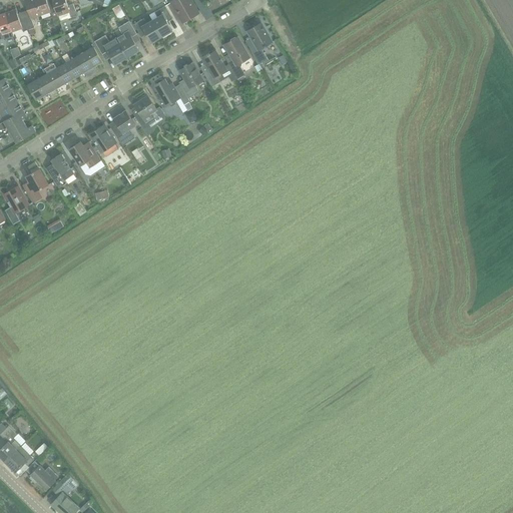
[(24,18),(28,30),(29,30),(31,35),(36,33),(31,19),(40,16),(34,0),(24,0),(29,16),(24,18)]
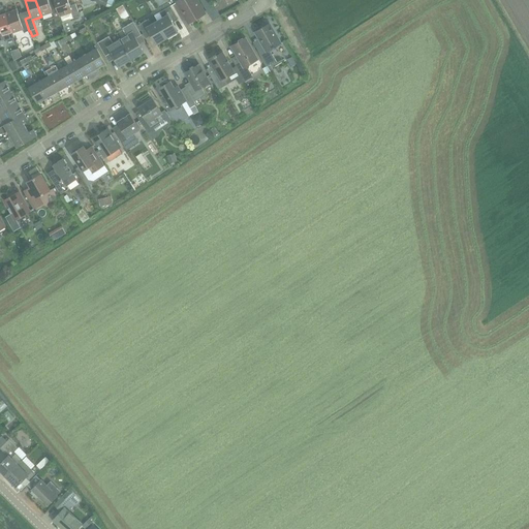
[(59,18),(53,0),(35,0),(41,17),(52,13),(55,22),(60,21),(59,18)]
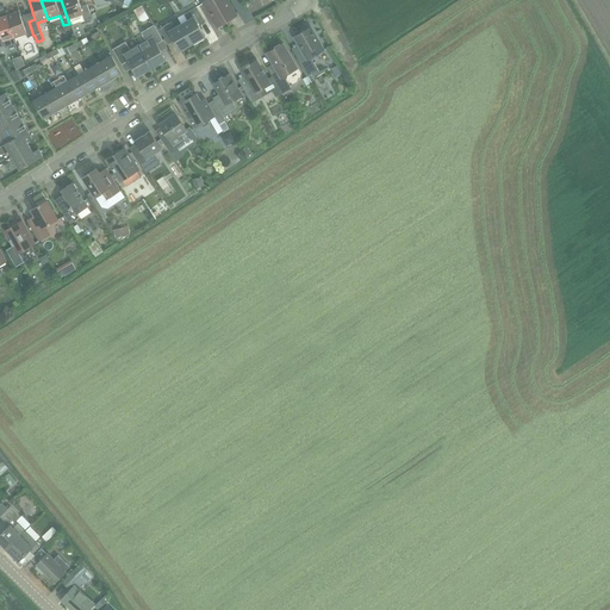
[(61,0),(68,20),(69,24),(70,24),(72,26),(92,19),(87,5),(80,7),(78,0),(61,0)]
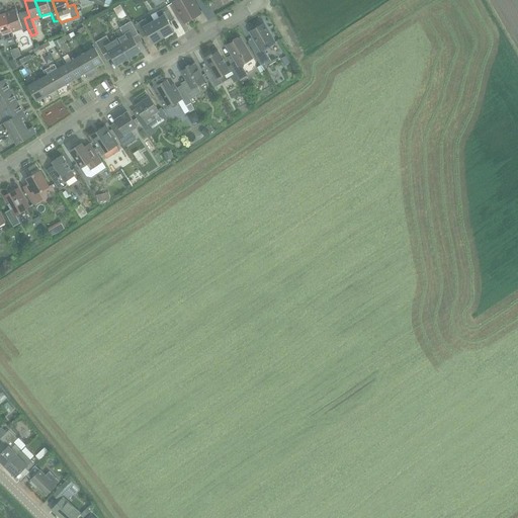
[(200,13),(195,5),(192,0),(175,0),(172,2),(179,14),(184,23),(200,13)]
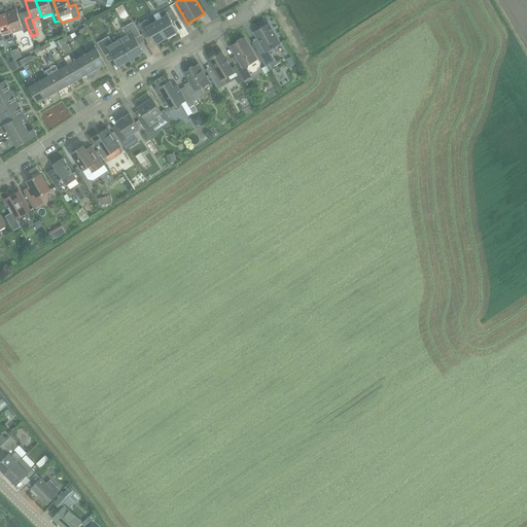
[(199,0),(212,22),(218,18),(208,0),(199,0)]
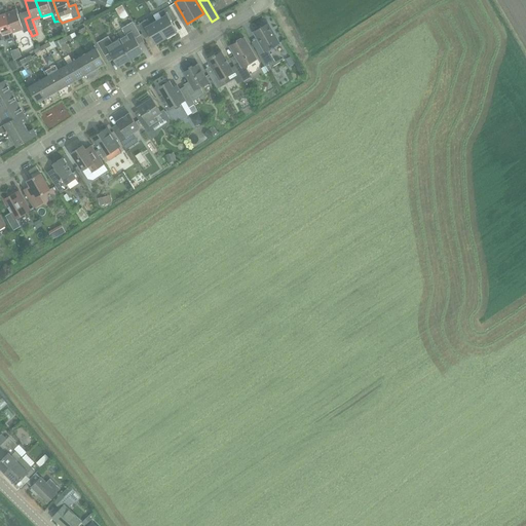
[(156,21),(166,38),(177,32),(172,23),(177,20),(172,10),(170,6),(158,12),(161,17),(156,21)]
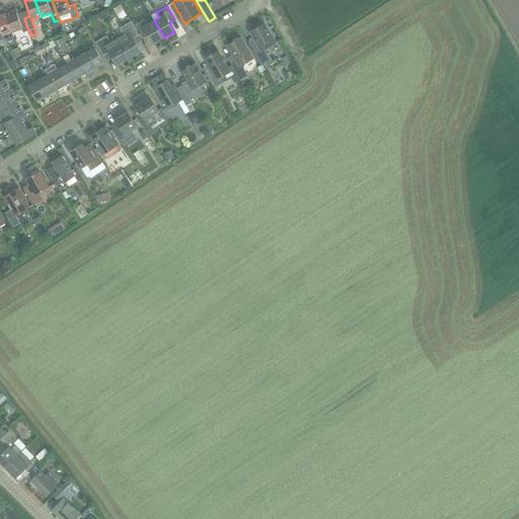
[(5,13),(11,33),(22,30),(23,32),(28,30),(24,18),(19,19),(16,10),(5,13)]
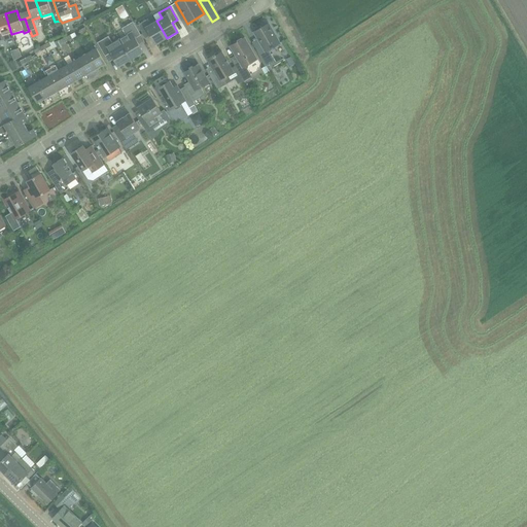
[(11,34),(5,13),(0,14),(0,40),(3,39),(4,41),(13,38),(11,34)]
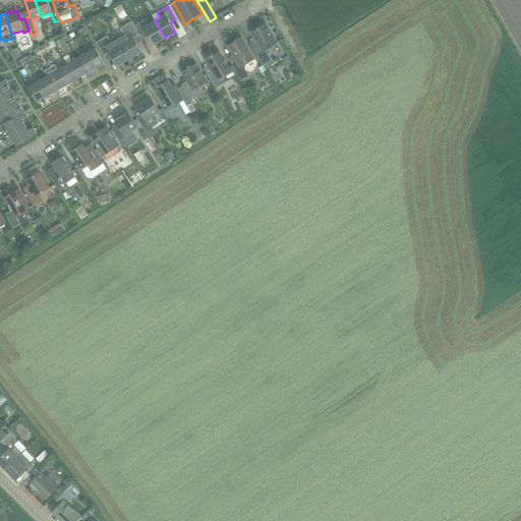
[(135,24),(138,30),(143,38),(149,35),(154,44),(165,38),(155,20),(150,23),(147,18),(135,24)]
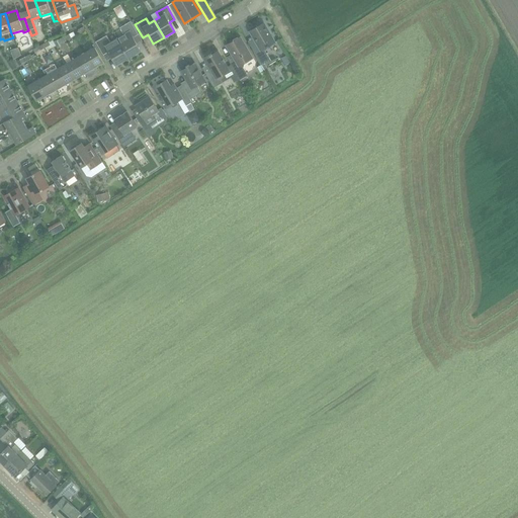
[(116,38),(128,58),(141,51),(133,37),(138,34),(133,25),(130,21),(119,28),(123,35),(116,38)]
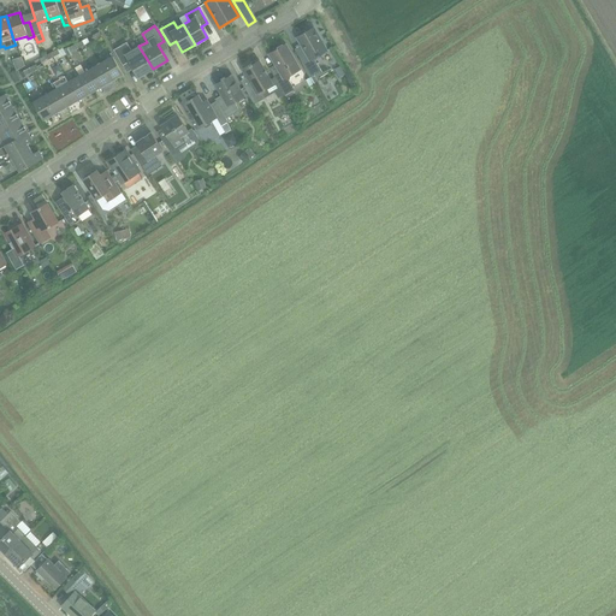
[(295,49),(301,60),(311,77),(321,71),(314,58),(326,51),(325,48),(326,47),(324,42),(323,43),(319,39),(313,28),(297,37),(306,53),(300,57),(295,49)]
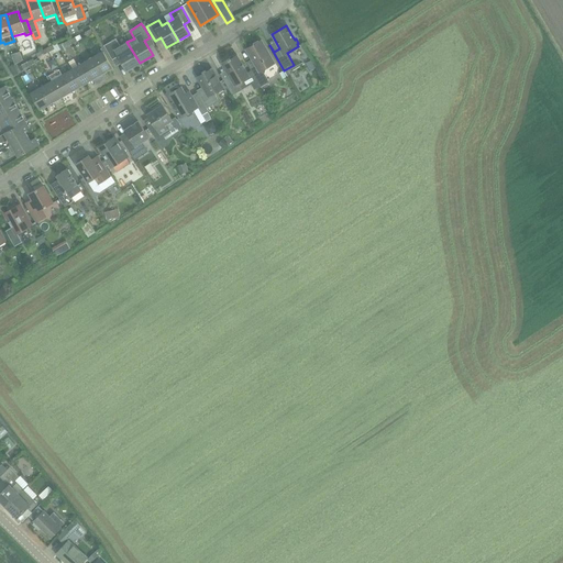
[(140,63),(127,42),(120,46),(116,39),(103,46),(107,51),(112,61),(118,56),(127,70),(140,63)]
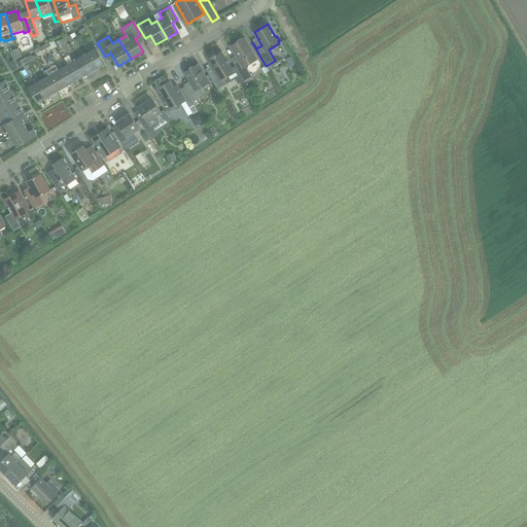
[(67,41),(65,38),(55,43),(58,49),(62,46),(61,44),(67,41)]
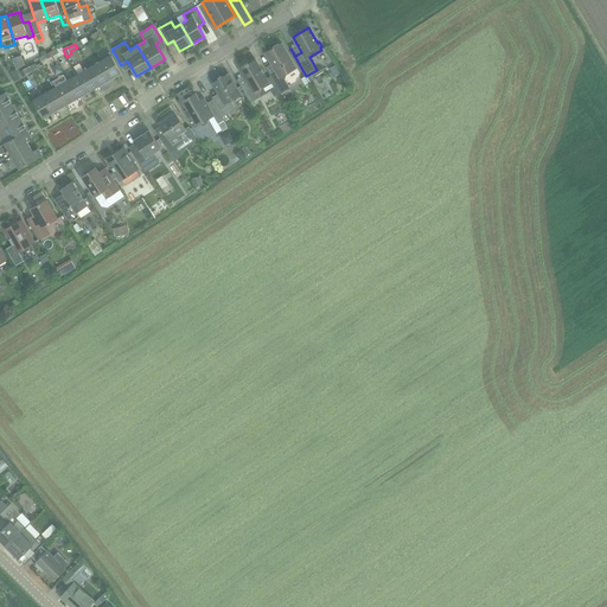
[(266,53),(268,58),(272,64),(266,68),(272,77),(281,94),(291,89),(285,80),(287,74),(295,68),(281,44),(266,53)]
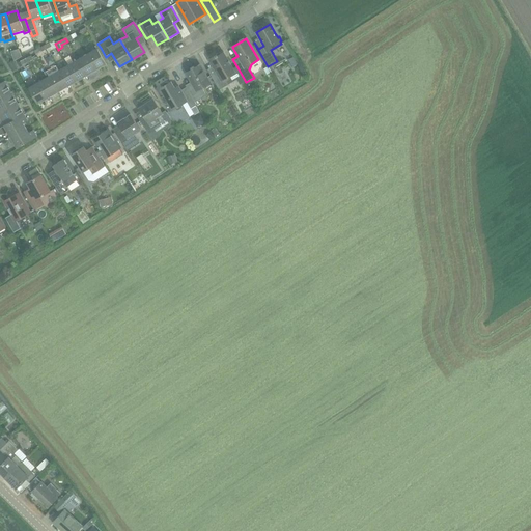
[(87,55),(95,70),(104,65),(104,66),(107,64),(98,49),(87,55)]
